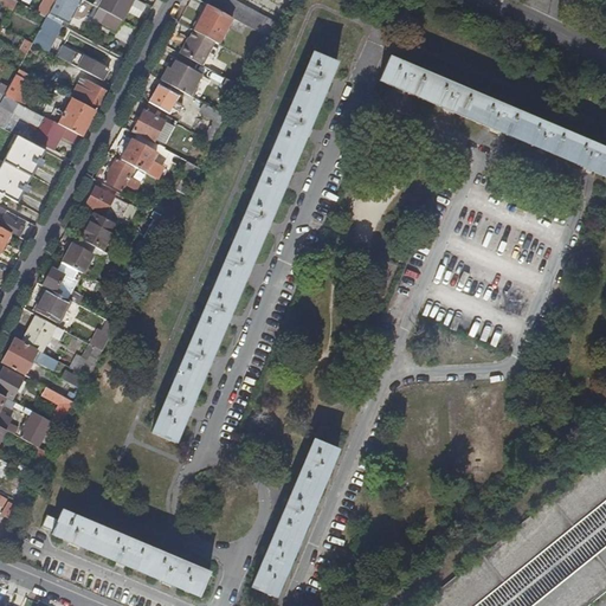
[(13,2),(8,0),(0,0),(0,5),(8,11),(13,2)]
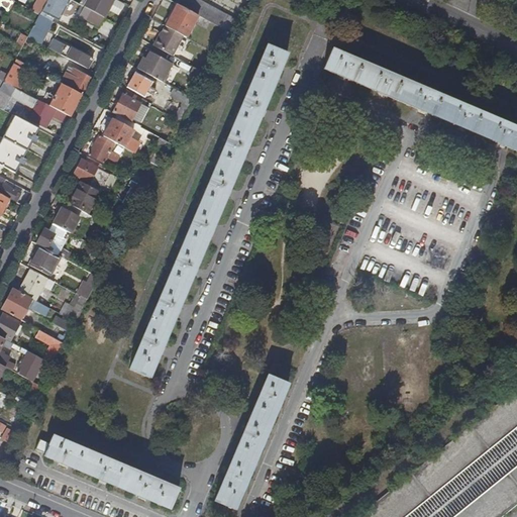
[(35,0),(29,12),(37,16),(40,12),(45,0),(35,0)]
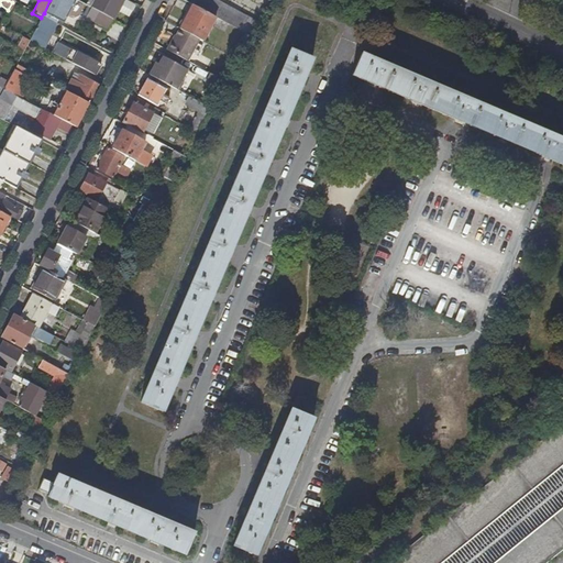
[(50,0),(44,13),(63,23),(74,2),(69,0),(50,0)]
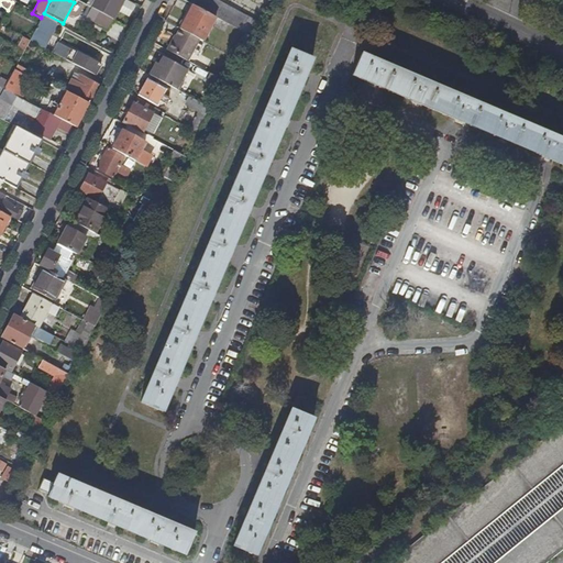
[(121,0),(91,0),(88,8),(97,12),(111,20),(121,0)]
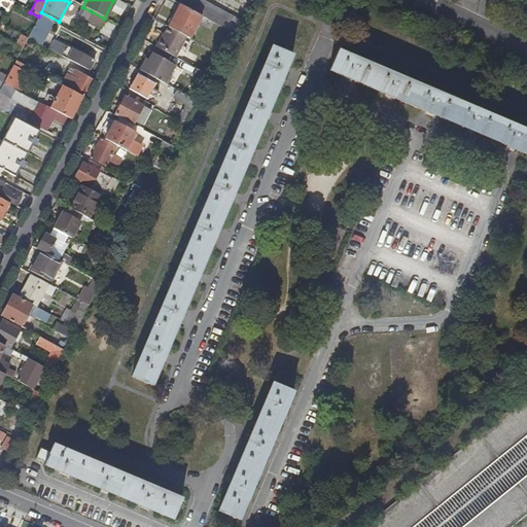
[(200,0),(179,0),(177,4),(179,5),(202,18),(234,35),(241,22),(200,0)]
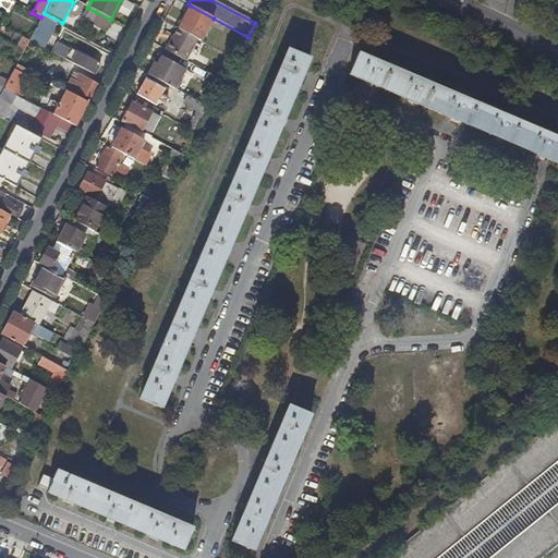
[(214,19),(190,5),(177,31),(195,40),(199,44),(214,19)]
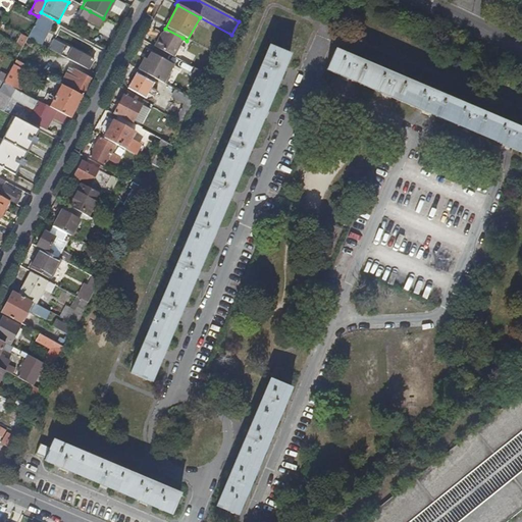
[(103,18),(90,11),(85,21),(98,29),(103,18)]
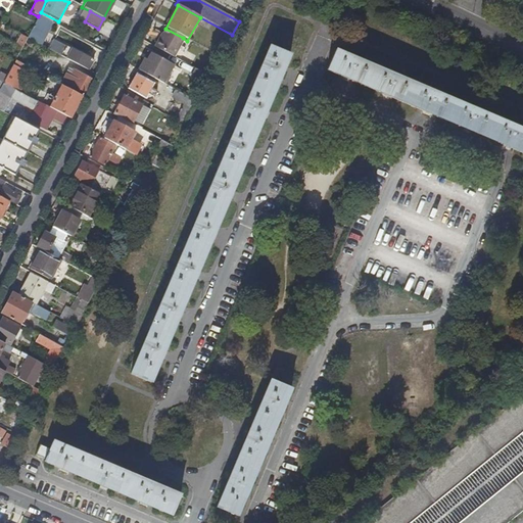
[(38,16),(26,39),(34,43),(45,20),(38,16)]
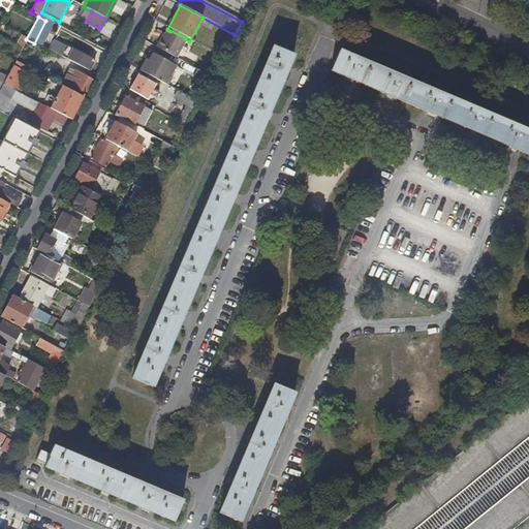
[(45,21),(34,43),(40,47),(53,24),(45,21)]
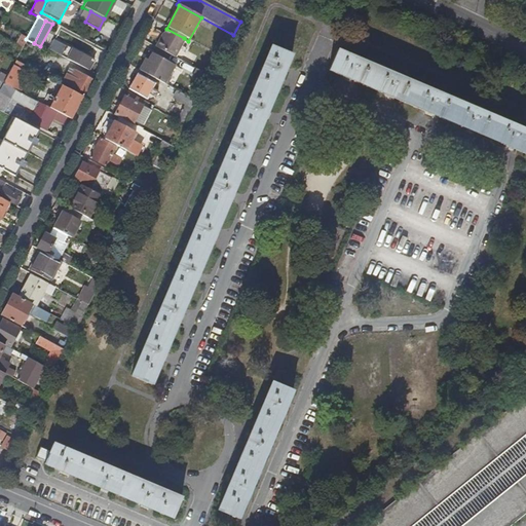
[(173,59),(184,38),(166,29),(165,29),(162,34),(164,35),(156,51),(173,60),(173,59)]
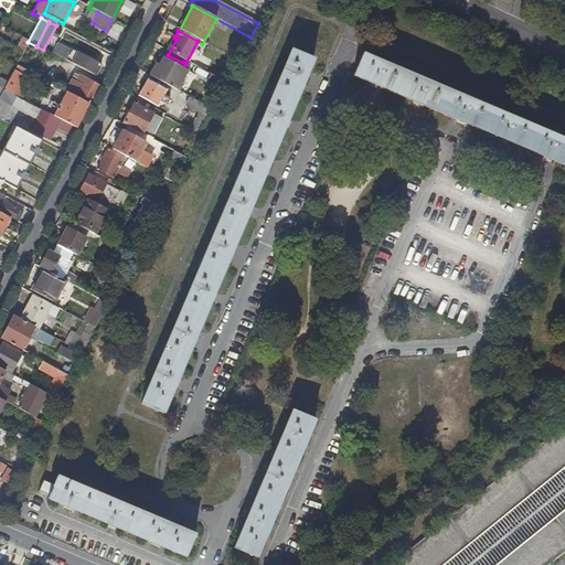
[(177,38),(174,36),(166,54),(168,55),(177,38)]
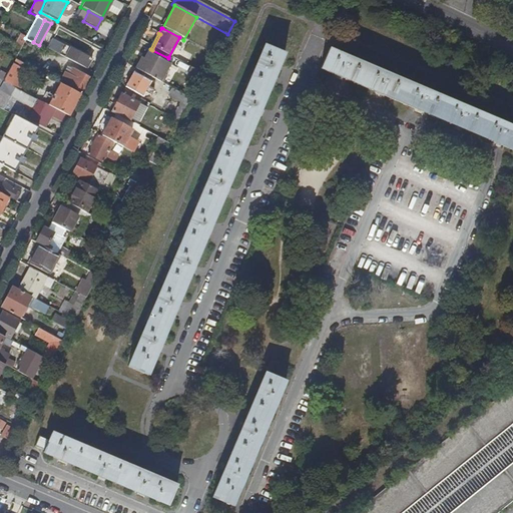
[(21,46),(25,38),(20,35),(16,43),(21,46)]
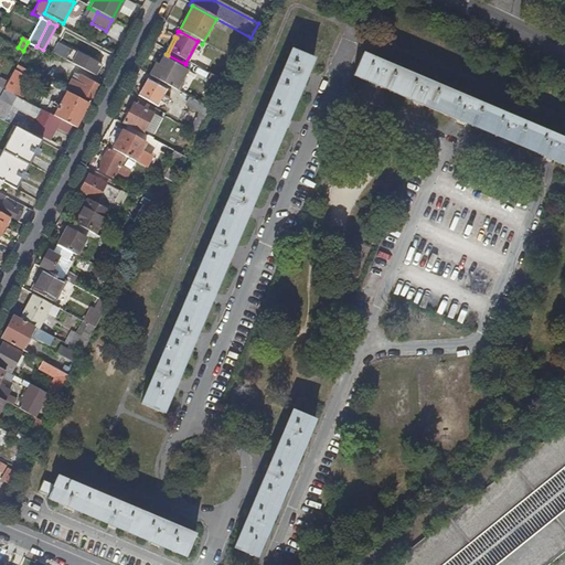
[(55,43),(50,54),(94,77),(99,67),(55,43)]
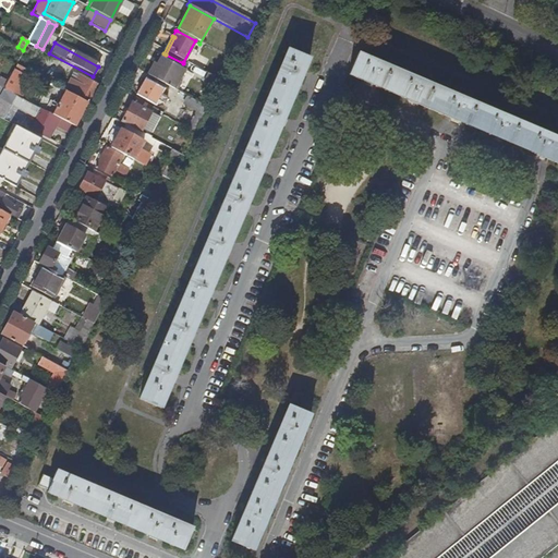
[(288,46),(138,397),(159,405),(310,55),(288,46)]
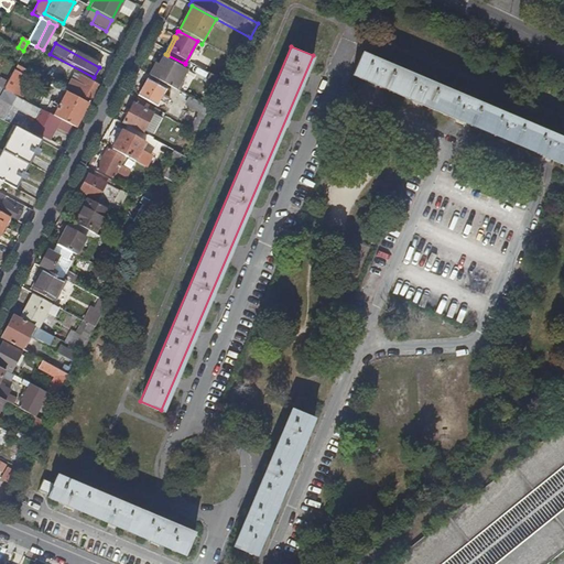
[(563,137),(361,51),(351,73),(563,163),(563,137)]
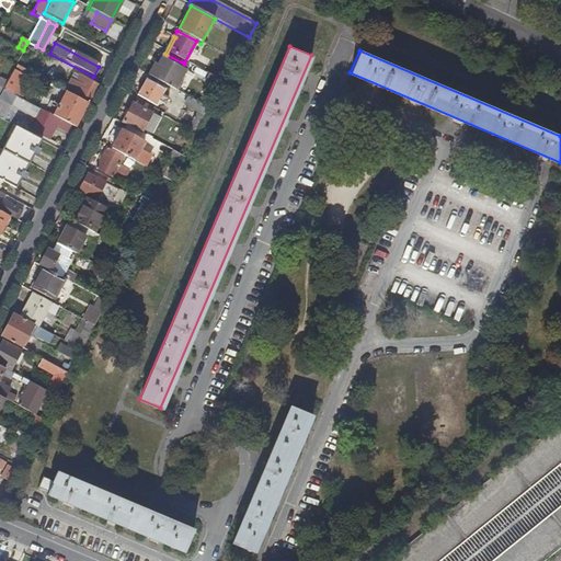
[(155,64),(148,77),(175,92),(180,83),(176,82),(183,71),(160,59),(157,66),(155,64)]
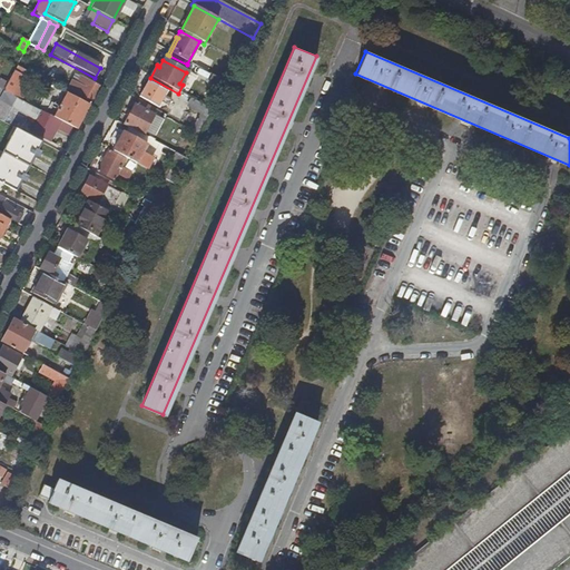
[(16,67),(2,91),(12,97),(26,72),(16,67)]
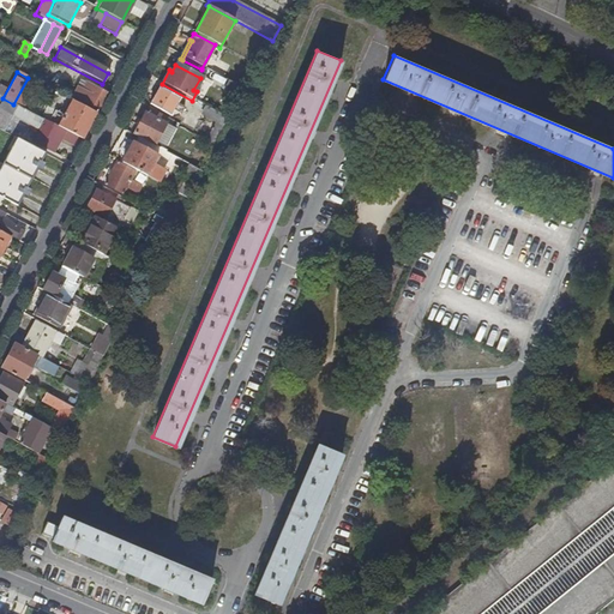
[(71,101),(95,114),(104,96),(84,85),(80,92),(76,89),(70,101),(71,101)]
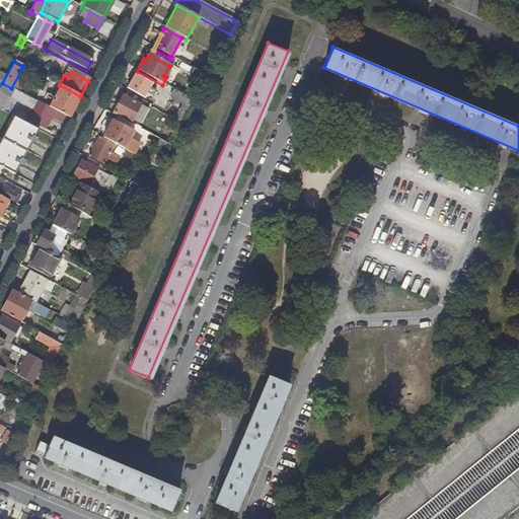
[(151,84),(134,75),(127,89),(143,98),(145,94),(151,97),(154,92),(148,88),(151,84)]
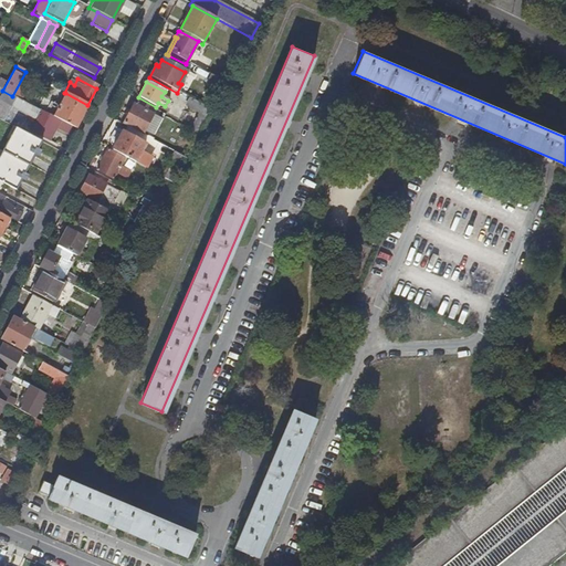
[(2,91),(0,93),(0,122),(4,115),(8,107),(20,113),(32,121),(25,132),(42,139),(45,134),(51,137),(55,129),(66,136),(71,127),(52,118),(12,96),(2,91)]
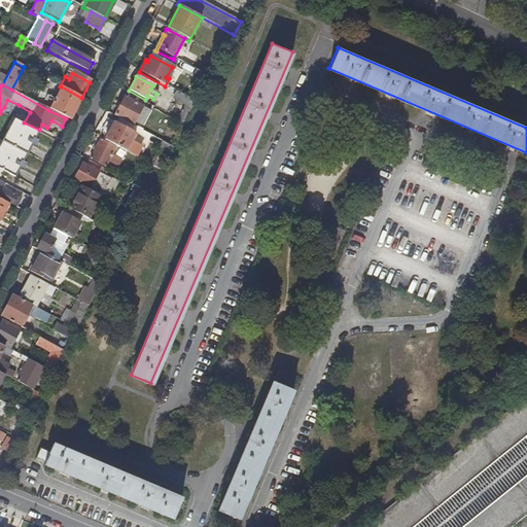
[(69,120),(81,98),(61,86),(48,110),(66,118),(69,120)]
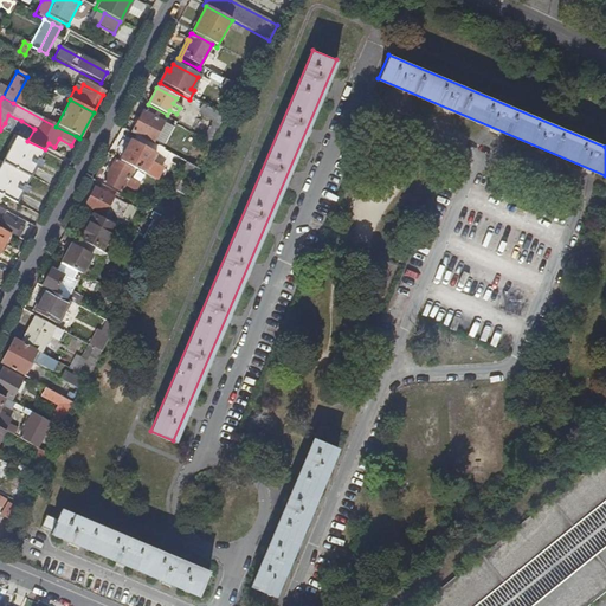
[(225,118),(201,107),(197,115),(212,123),(202,141),(211,144),(225,118)]
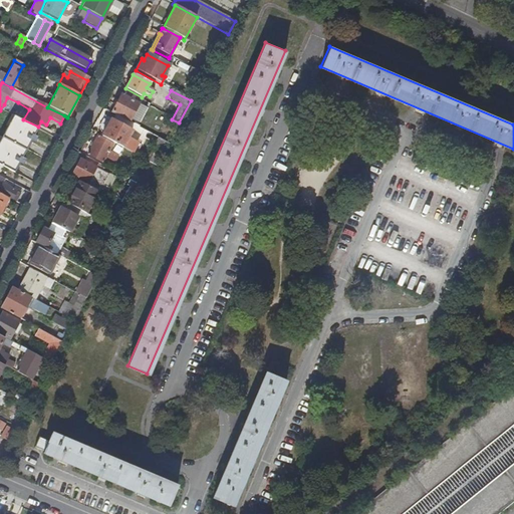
[(143,103),(122,92),(111,113),(129,122),(138,106),(141,108),(143,103)]
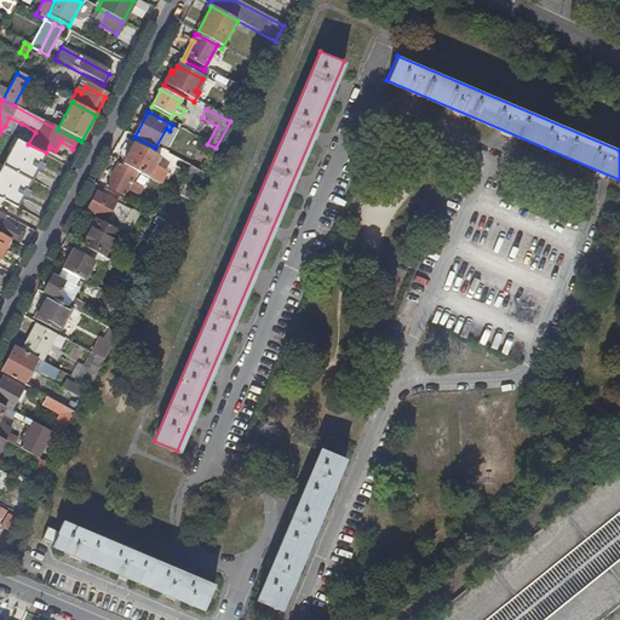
[(22,124),(9,118),(5,126),(17,132),(22,124)]
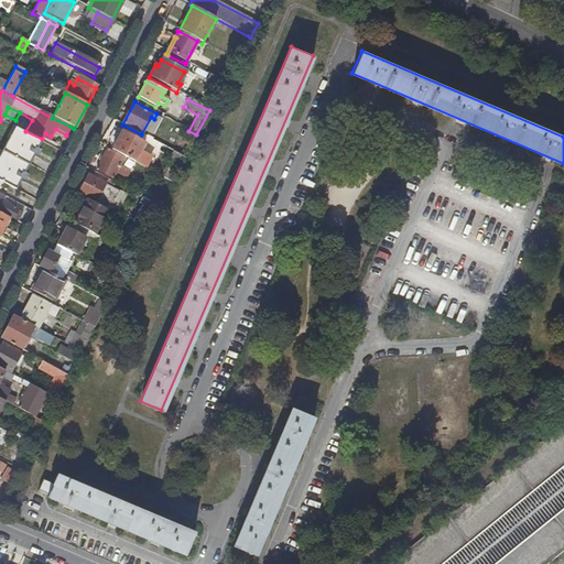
[(151,117),(141,134),(151,140),(161,122),(154,119),(151,117)]
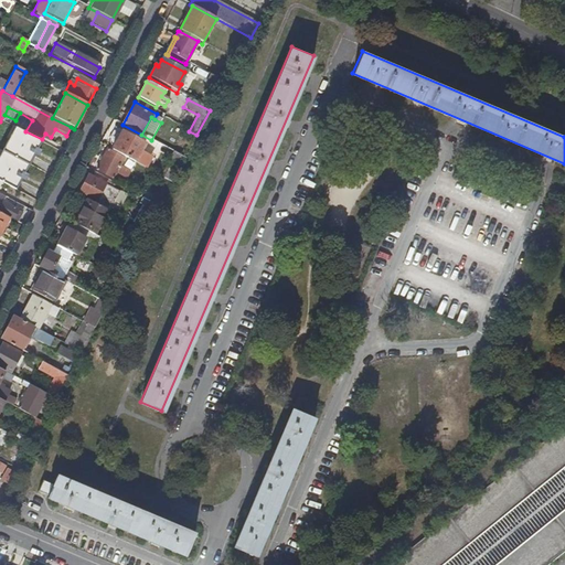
[(30,162),(42,139),(25,131),(16,126),(3,149),(30,162)]
